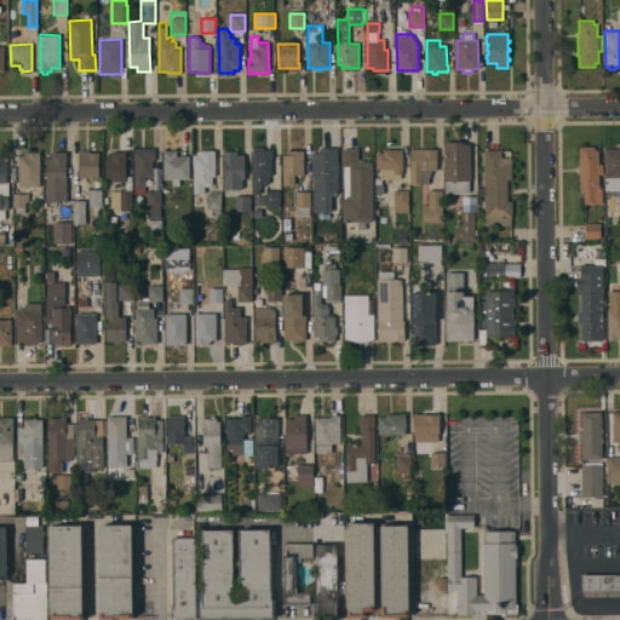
[(445,193),(445,142),(463,142),(463,144),(471,144),(471,181),(470,181),(470,193),(445,193)]
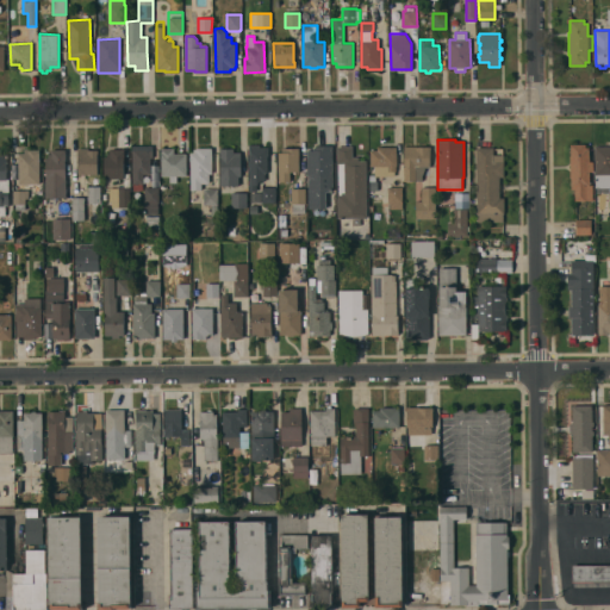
[(249,192),(249,144),(260,144),(260,147),(268,147),(268,156),(267,156),(267,173),(265,173),(265,180),(262,180),(262,186),(261,186),(261,192),(249,192)]
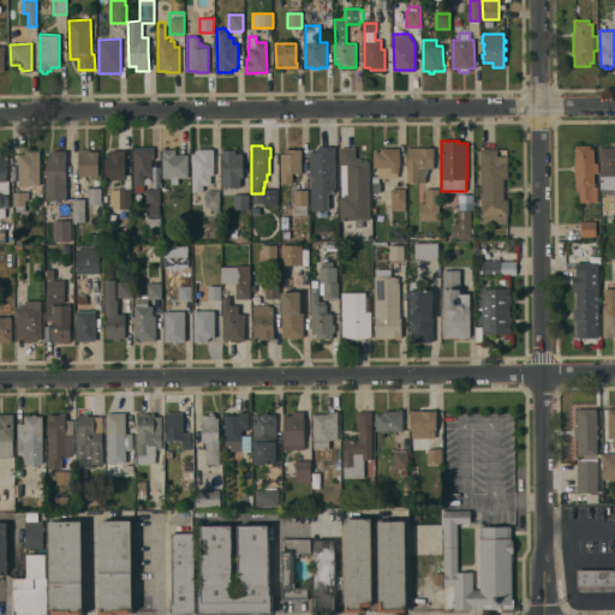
[(575,191),(574,156),(575,156),(574,145),(590,145),(590,149),(593,149),(595,163),(598,163),(598,173),(595,173),(595,186),(597,186),(598,202),(579,202),(579,191),(575,191)]
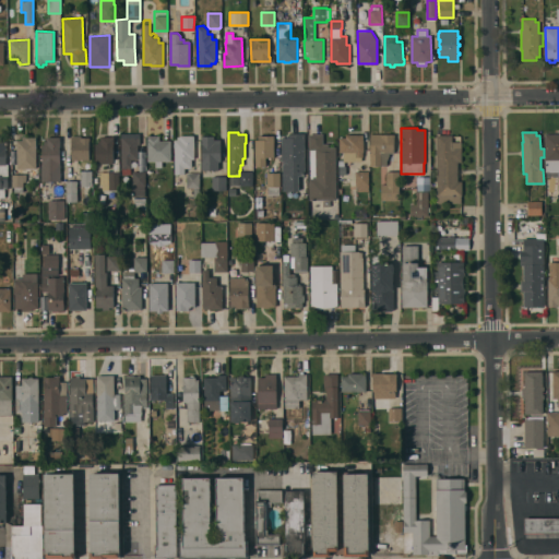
[(121,168),(121,133),(140,133),(140,144),(138,144),(138,159),(131,159),(131,168),(130,168),(130,175),(122,175),(122,168),(121,168)]
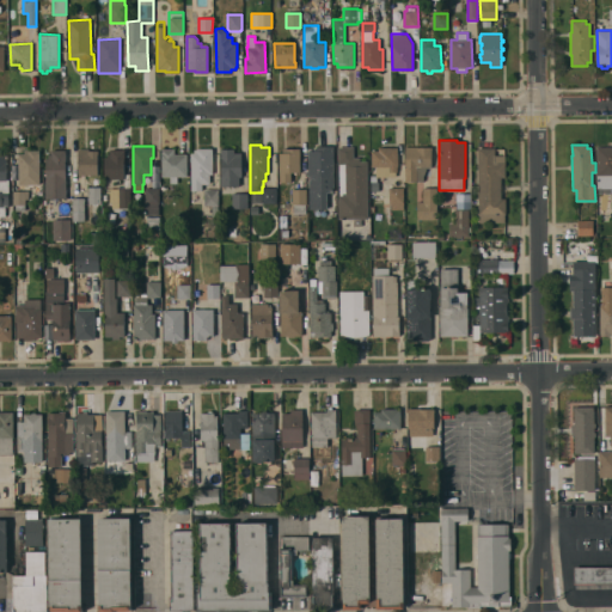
[(334,146),(334,191),(328,191),(328,209),(310,209),(310,176),(308,176),(308,151),(314,151),(314,147),(317,147),(317,146),(334,146)]
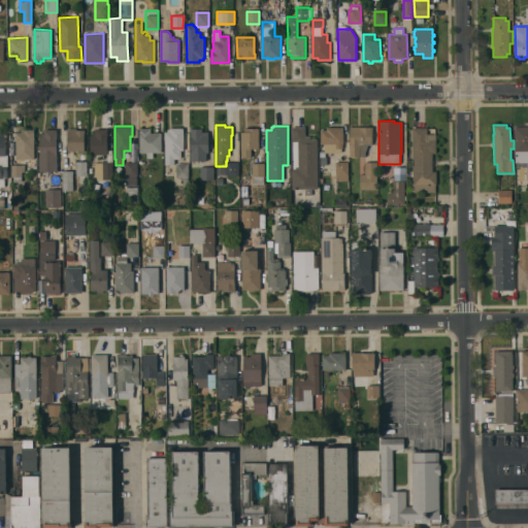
[(318,139),(318,189),(312,189),(312,195),(306,195),(306,189),(292,189),(292,168),(298,168),(298,141),(292,141),(292,127),(305,127),(305,136),(310,136),(310,139),(318,139)]
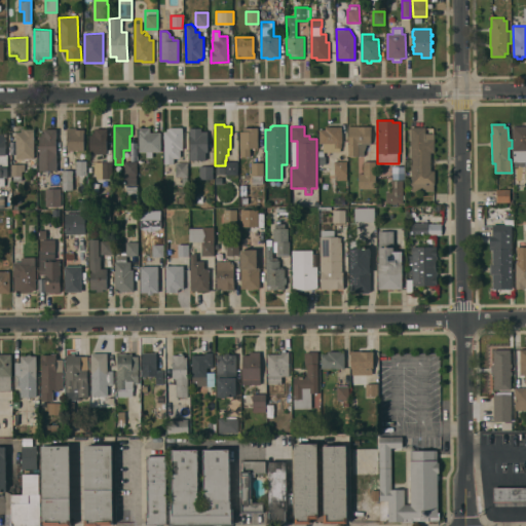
[(326,126),(342,126),(342,144),(341,144),(341,148),(335,148),(335,143),(320,143),(320,129),(326,129),(326,126)]
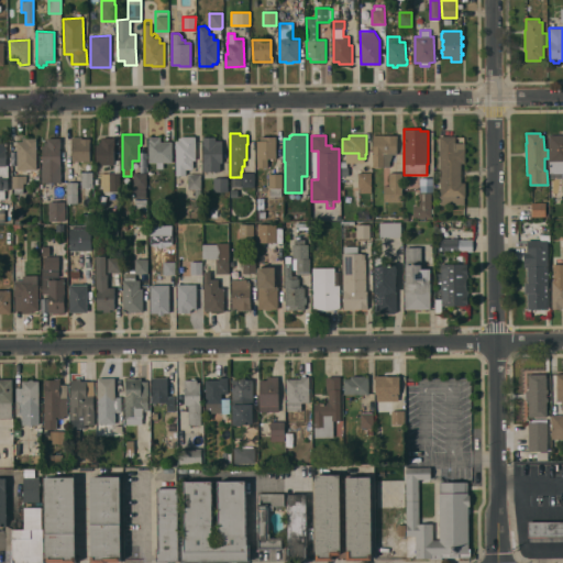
[(373,167),(374,135),(397,135),(397,155),(393,155),(392,161),(390,161),(390,167),(384,167),(373,167)]
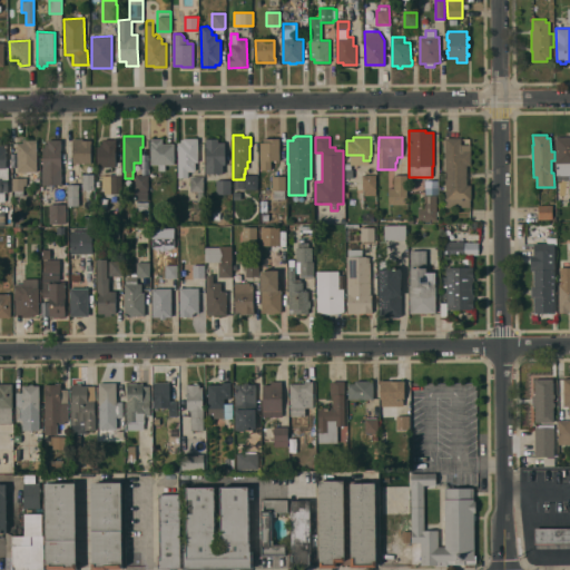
[(557,175),(557,161),(556,161),(556,156),(557,156),(557,153),(556,153),(556,149),(557,149),(557,146),(556,146),(554,143),(556,143),(556,137),(557,137),(569,137),(569,194),(569,180),(558,180),(558,175),(557,175)]
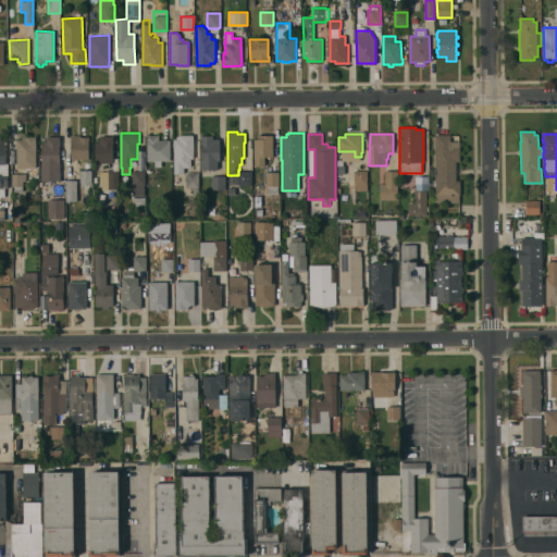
[(89,159),(71,159),(71,135),(81,135),(81,136),(89,136),(89,140),(89,159)]
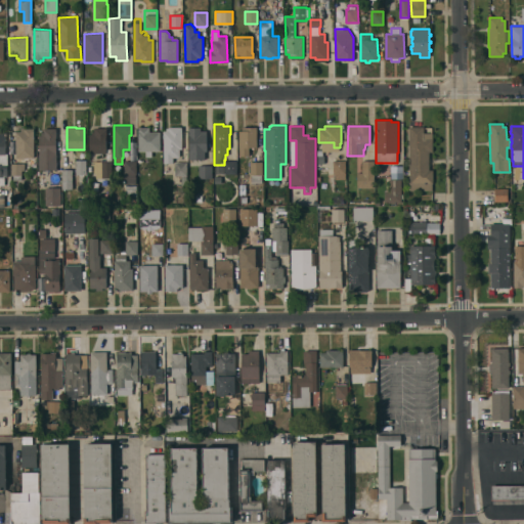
[(160,150),(138,150),(138,128),(149,127),(149,132),(160,132),(160,150)]
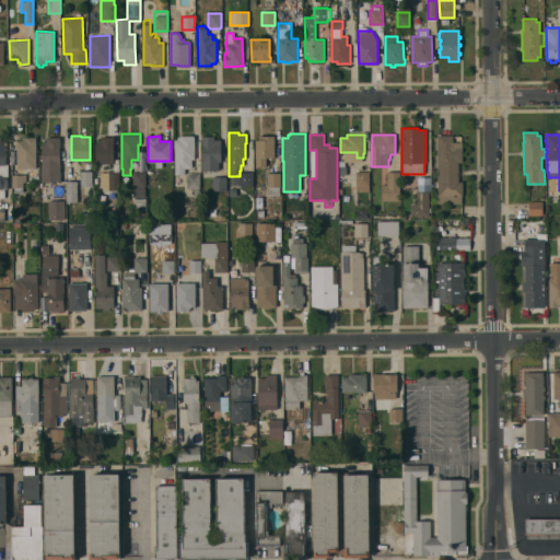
[(175,174),(175,140),(178,140),(178,137),(181,137),(181,136),(194,136),(195,159),(191,159),(191,167),(185,167),(185,174),(175,174)]
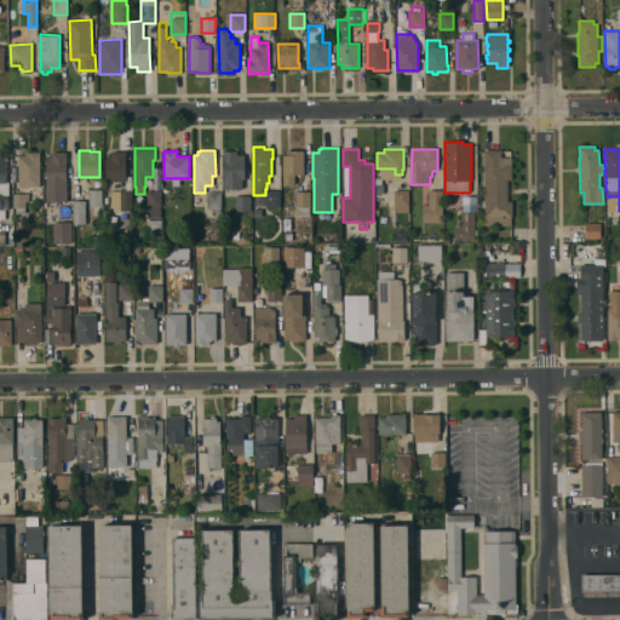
[(245,154),(245,179),(242,179),(242,189),(224,189),(223,178),(224,178),(224,150),(237,150),(237,155),(245,154)]
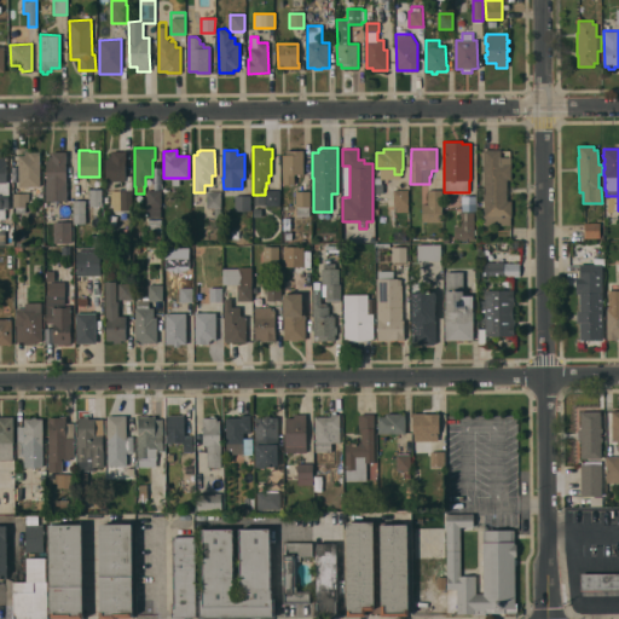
[(304,150),(304,174),(295,174),(295,184),(283,184),(283,155),(287,155),(287,150),(304,150)]
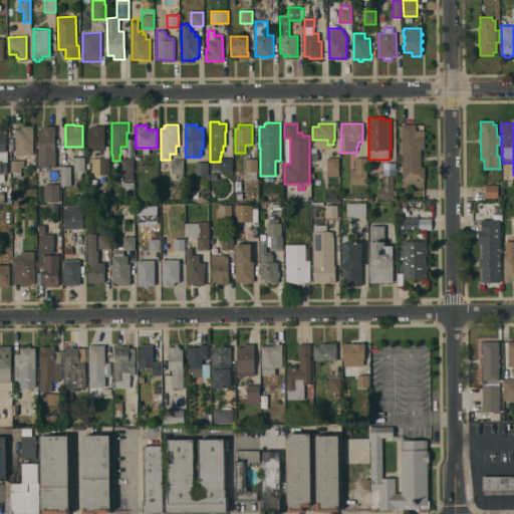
[(402,180),(402,124),(416,124),(416,131),(425,131),(425,149),(421,149),(421,167),(425,167),(425,181),(424,181),(424,187),(403,187),(403,180),(402,180)]
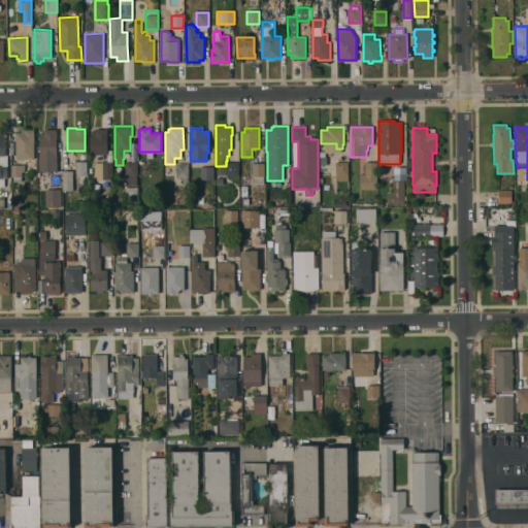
[(34,129),(34,158),(18,158),(17,152),(15,152),(15,132),(21,132),(21,129),(26,129),(34,129)]
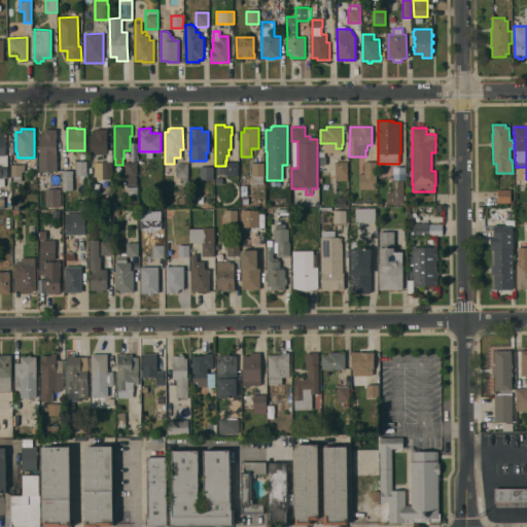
[(39,171),(39,154),(39,136),(42,136),(42,133),(44,133),(44,129),(57,129),(57,136),(56,136),(57,154),(58,171),(39,171)]
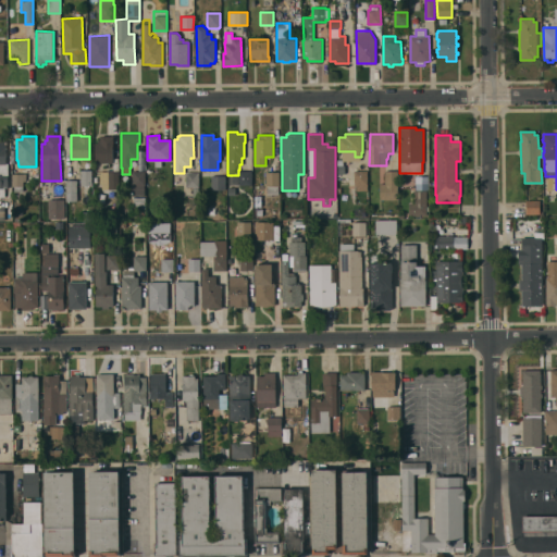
[(95,163),(95,144),(98,144),(98,140),(100,140),(100,136),(113,136),(113,144),(113,163),(95,163)]
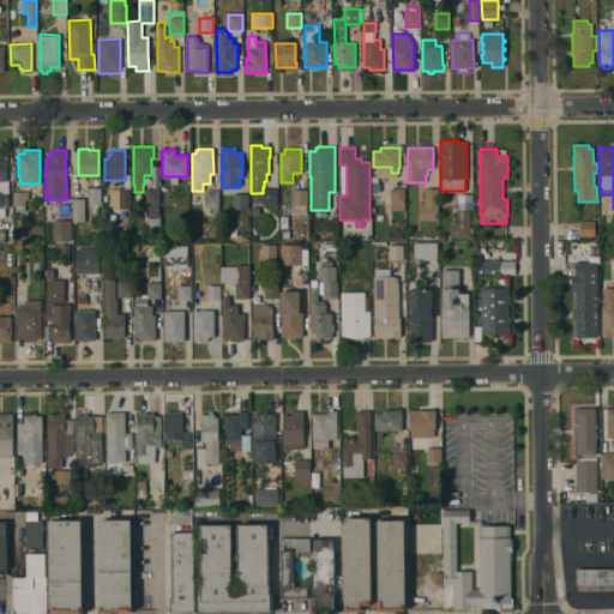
[(101,187),(101,205),(89,205),(89,187),(101,187)]
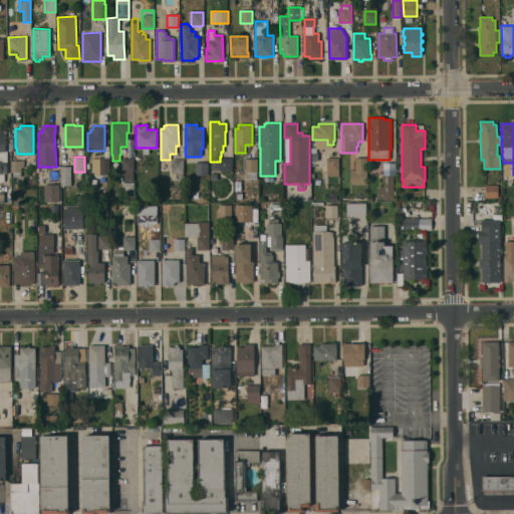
[(109,158),(109,175),(94,175),(94,170),(92,170),(92,158),(109,158)]
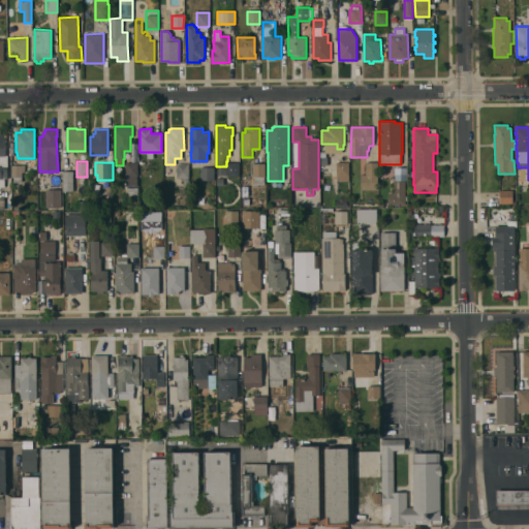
[(137,162),(137,186),(126,186),(126,162),(137,162)]
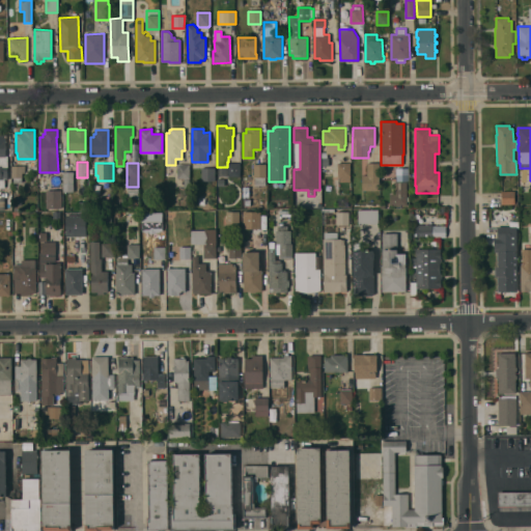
[(228,176),(228,163),(240,163),(241,176),(228,176)]
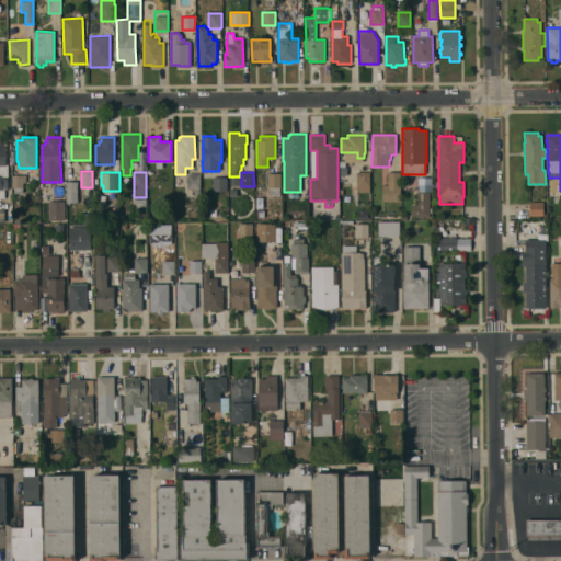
[(370,172),(370,192),(359,192),(359,186),(357,186),(357,172),(370,172)]
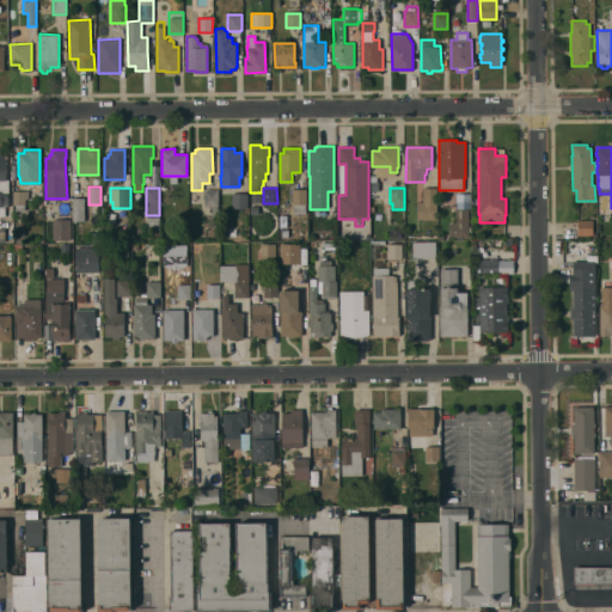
[(438,188),(436,220),(417,219),(417,202),(423,202),(423,188),(438,188)]
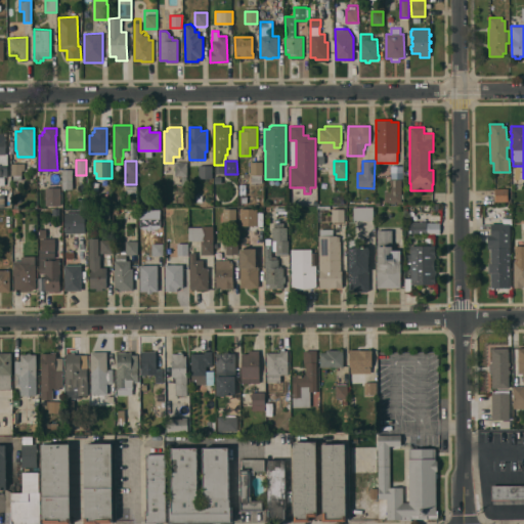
[(187,162),(187,185),(181,185),(181,175),(175,176),(175,162),(187,162)]
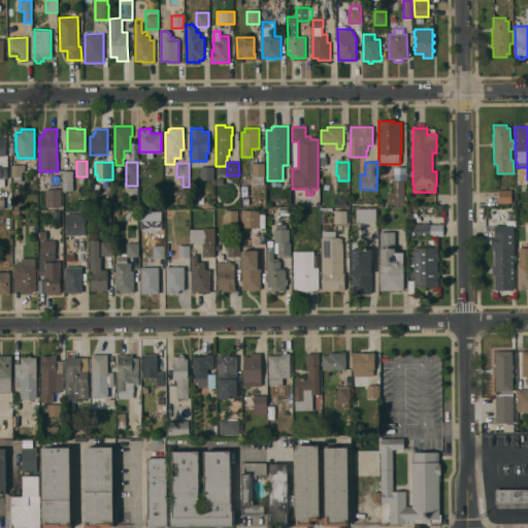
[(252,163),(264,163),(264,176),(264,184),(254,185),(254,176),(253,176),(253,175),(252,163)]
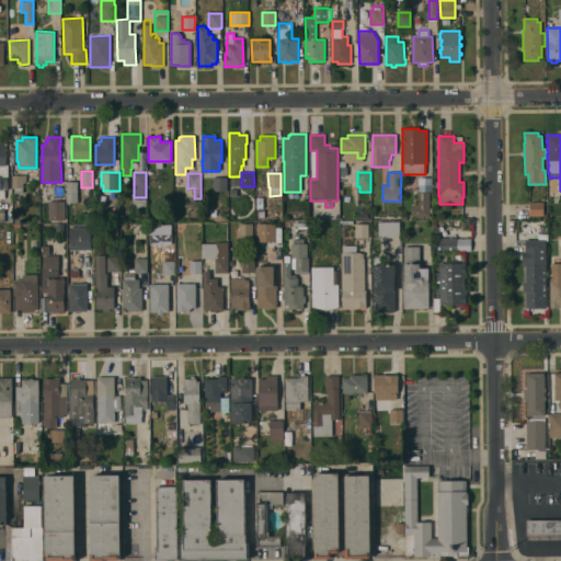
[(26,174),(26,182),(23,182),(23,187),(12,187),(12,174),(26,174)]
